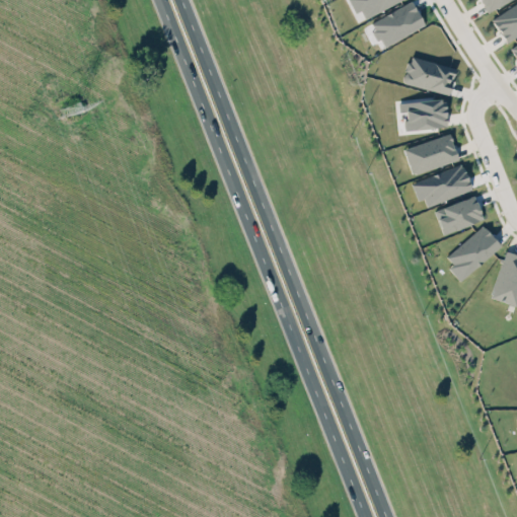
[(349,0),(356,14),(362,12),(366,19),(404,0),(349,0)]
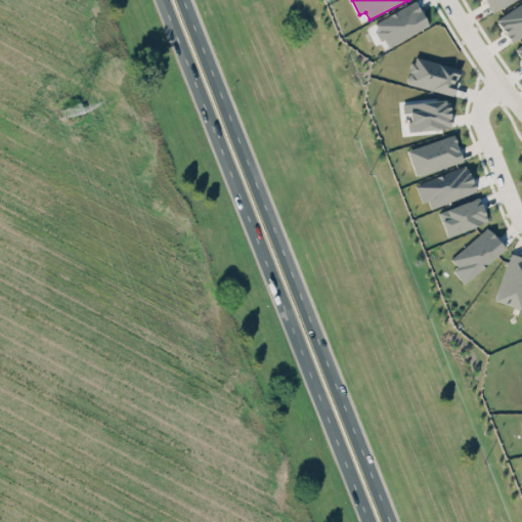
[(484,0),(492,13),(516,0),(484,0)]
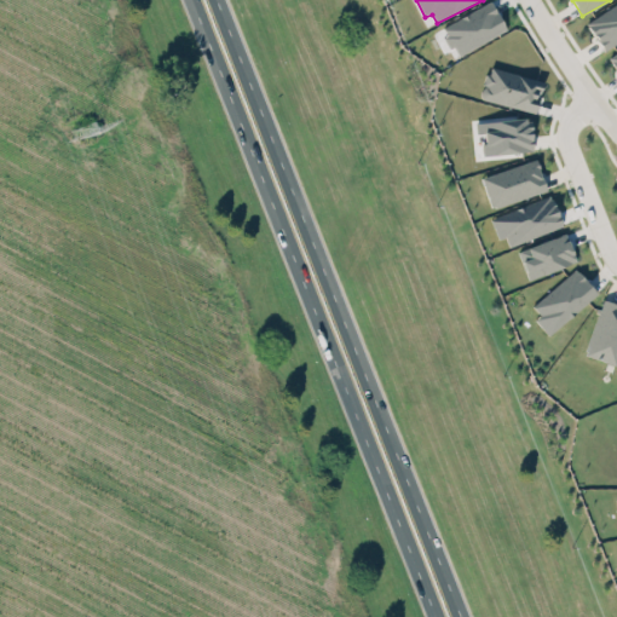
[(508,34),(495,5),(443,28),(456,57),(508,34)]
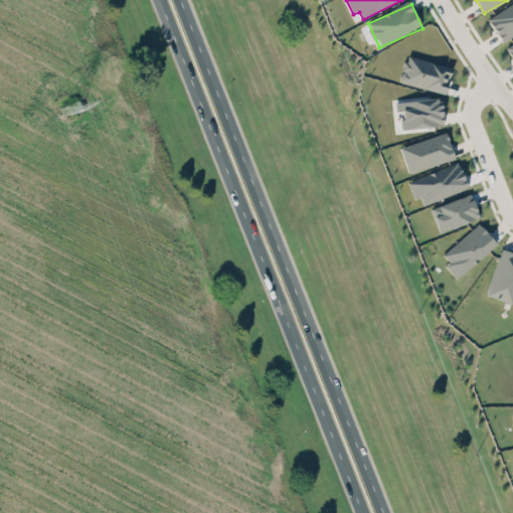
[(400,83),(447,95),(453,68),(407,56),(400,83)]
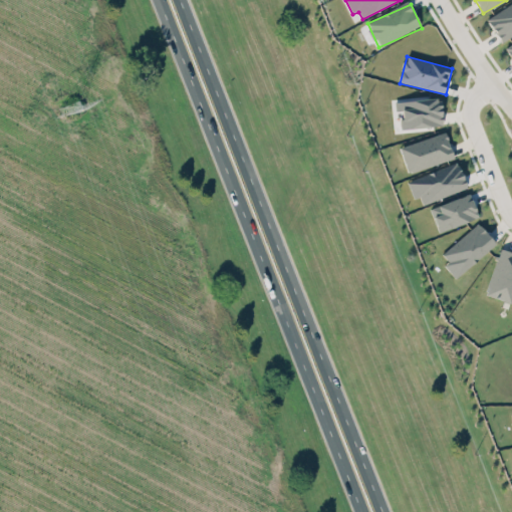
[(396,103),(397,113),(401,113),(403,131),(443,125),(439,98),(396,103)]
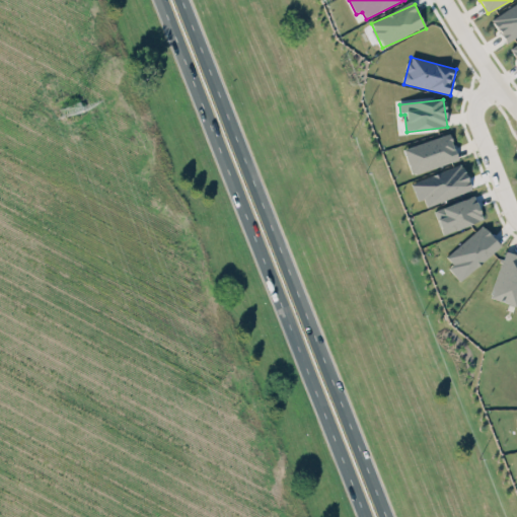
[(404,149),(413,175),(459,161),(450,135),(404,149)]
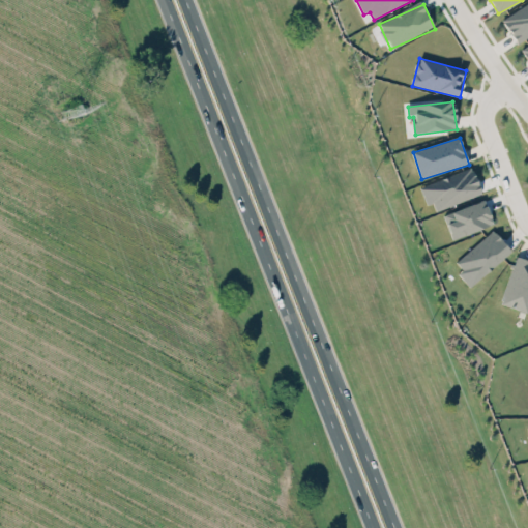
[(421,187),(428,206),(434,204),(437,211),(482,195),(473,169),(421,187)]
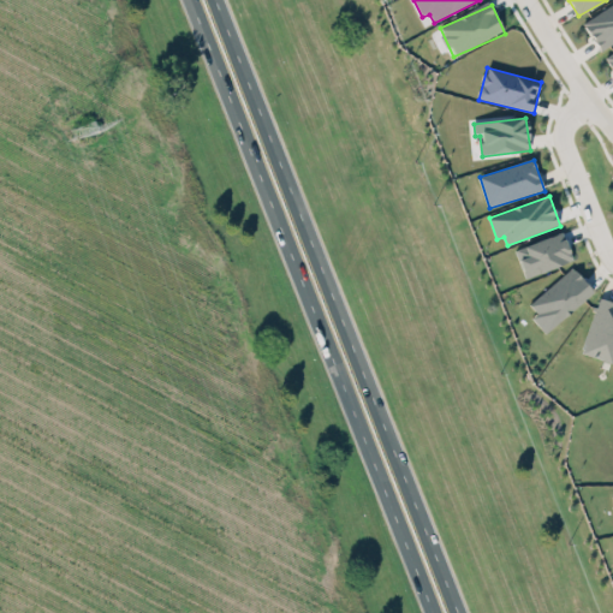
[(516,251),(527,280),(575,261),(563,232),(516,251)]
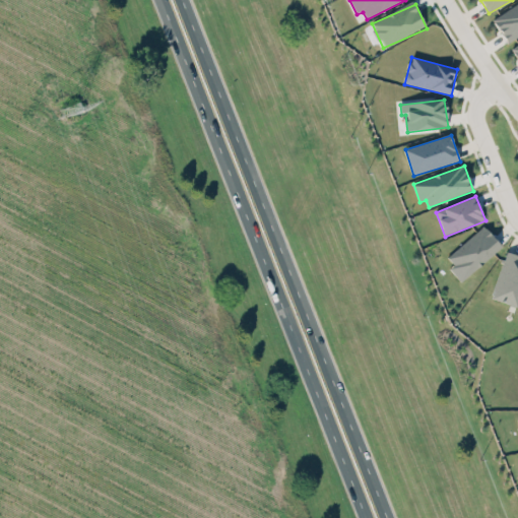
[(503,248),(484,227),(448,258),(455,266),(451,270),(462,283),(503,248)]
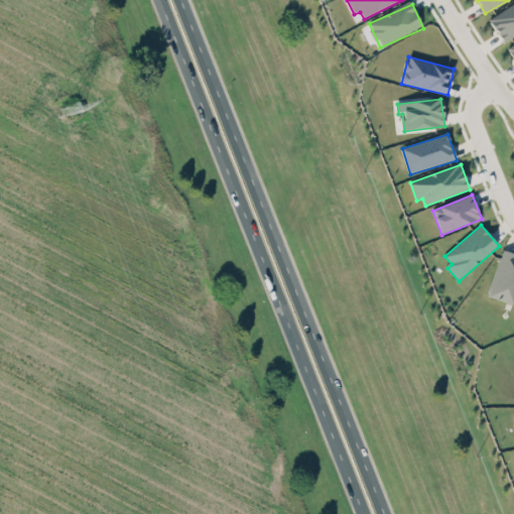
[(488,296),(513,305),(513,254),(504,251),(488,296)]
